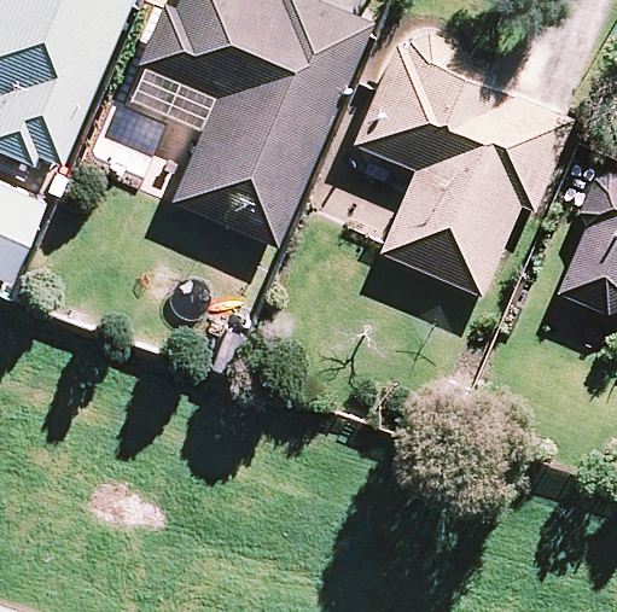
[(0,0),(0,151),(30,164),(33,157),(60,169),(134,0),(0,0)]
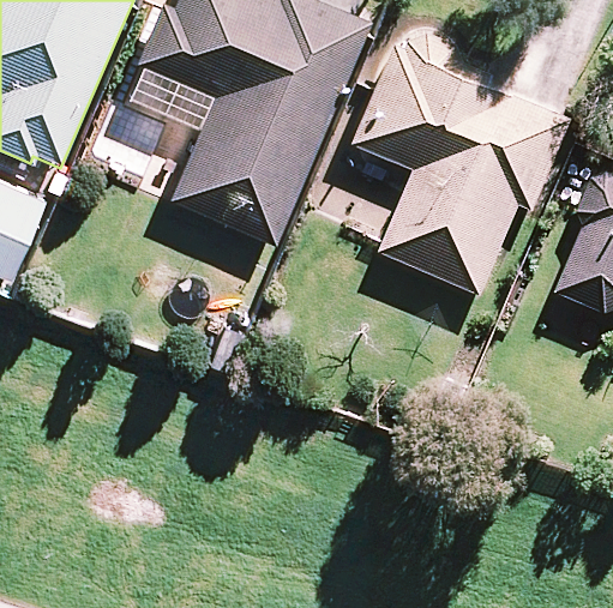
[(169,203),(214,221),(205,242),(227,252),(236,230),(274,246),(366,26),(302,0),(172,0),(131,96),(202,126),(169,203)]
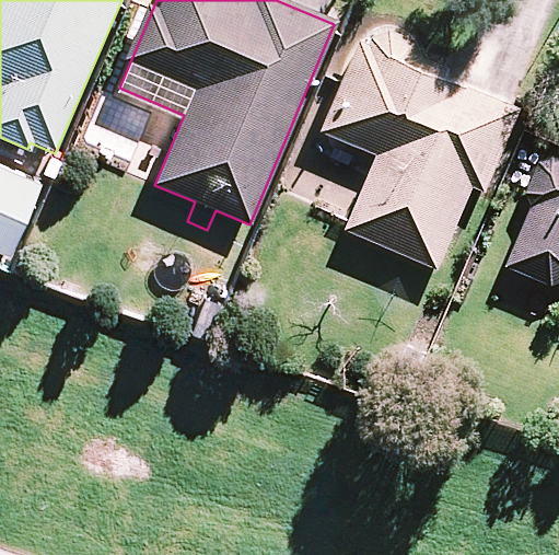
[(522,113),(359,43),(319,133),(382,159),(349,233),(440,273),(477,186),(488,191),(522,113)]
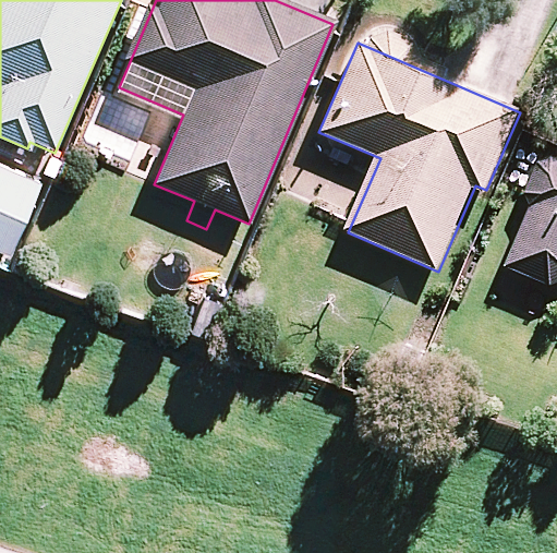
[(556,157),(553,158),(547,160),(543,161),(540,165),(536,168),(533,171),(530,176),(529,180),(528,185),(527,190),(527,194),(528,200),(529,204),(531,208),(534,213),(508,267),(552,288),(554,287),(556,286),(556,157)]
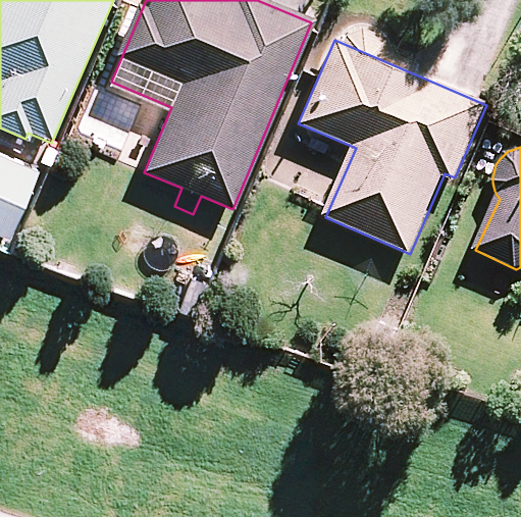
[(39,177),(0,159),(0,237),(9,242),(39,177)]
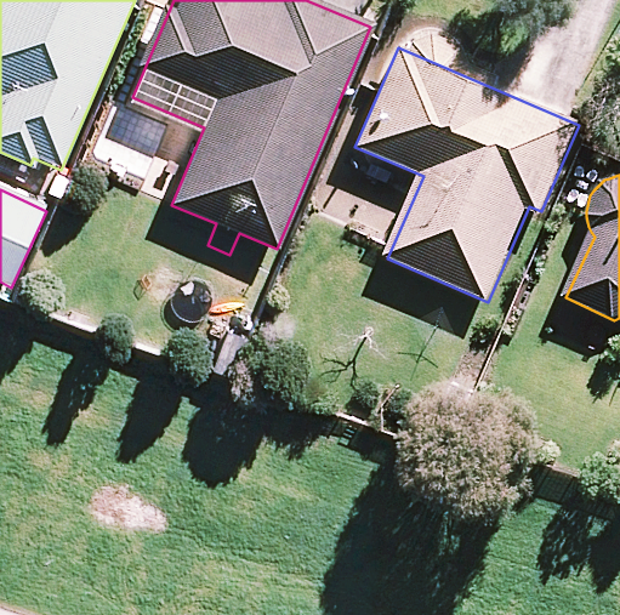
[(256,356),(220,352),(216,393),(251,397),(256,356)]
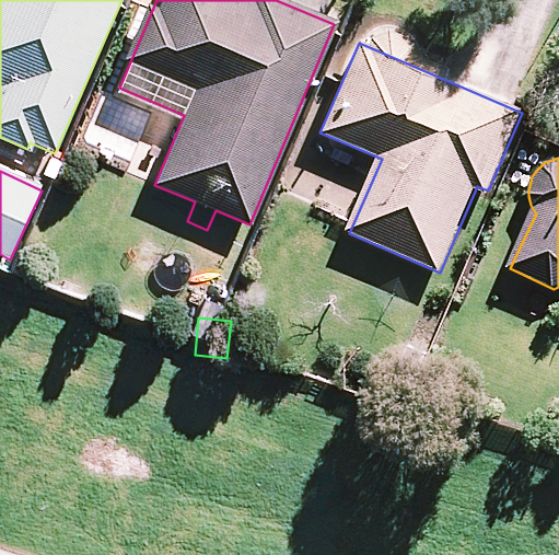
All buildings are outlined.
